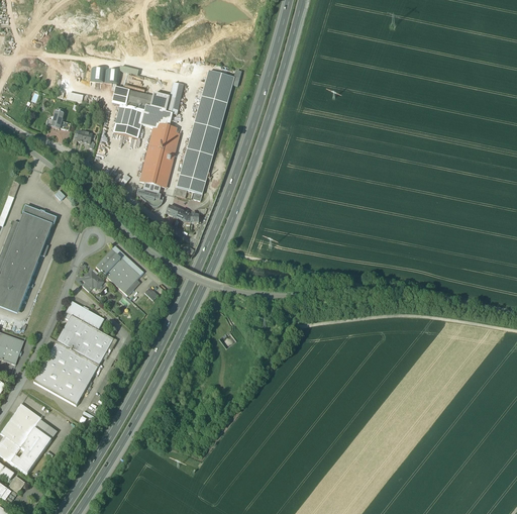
[(234,76),(209,69),(177,186),(202,193),(234,76)]
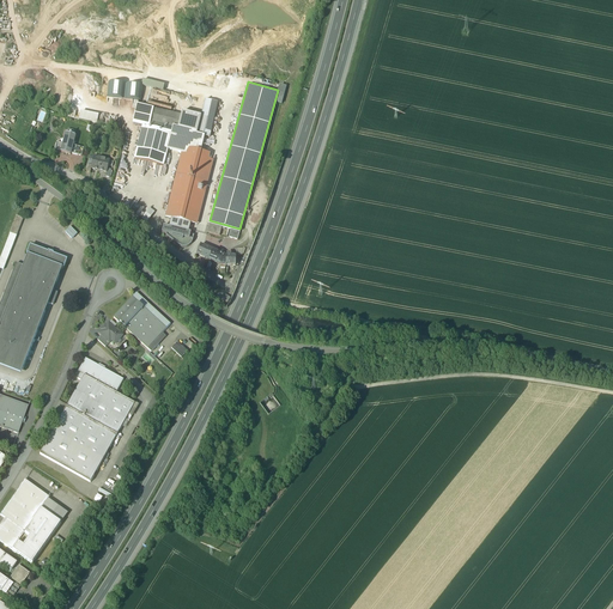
[(134,121),(144,123),(135,156),(163,163),(168,146),(182,150),(186,151),(188,146),(201,148),(205,133),(210,134),(217,99),(206,96),(201,115),(181,110),(181,113),(138,102),(134,121)]
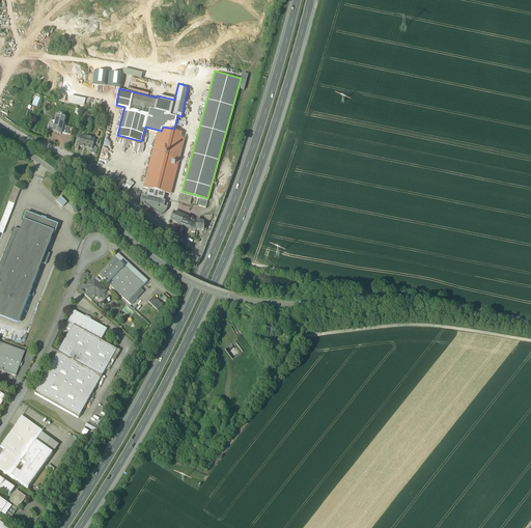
[(68,93),(66,101),(82,104),(84,96),(68,93)]
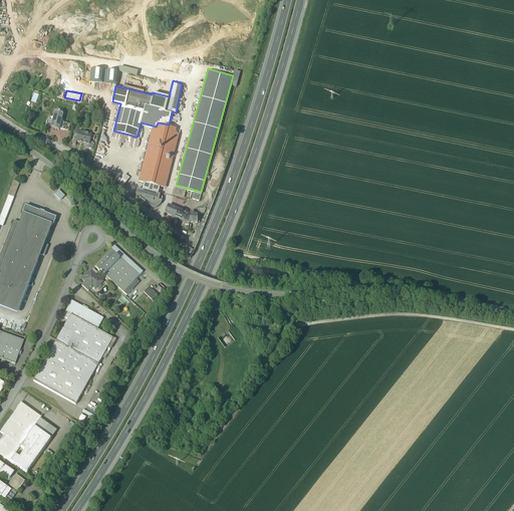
[(52,123),(51,125),(59,128),(62,116),(63,111),(62,110),(60,110),(60,109),(59,109),(56,109),(55,109),(54,114),(52,123)]
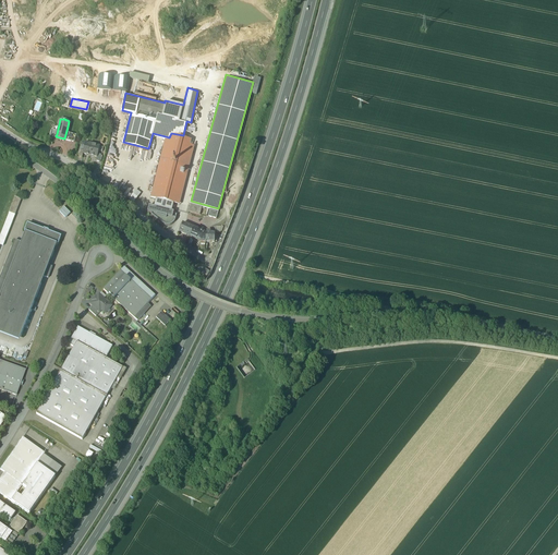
[(57,128),(52,127),(50,133),(57,134),(59,124),(58,123),(57,128)]
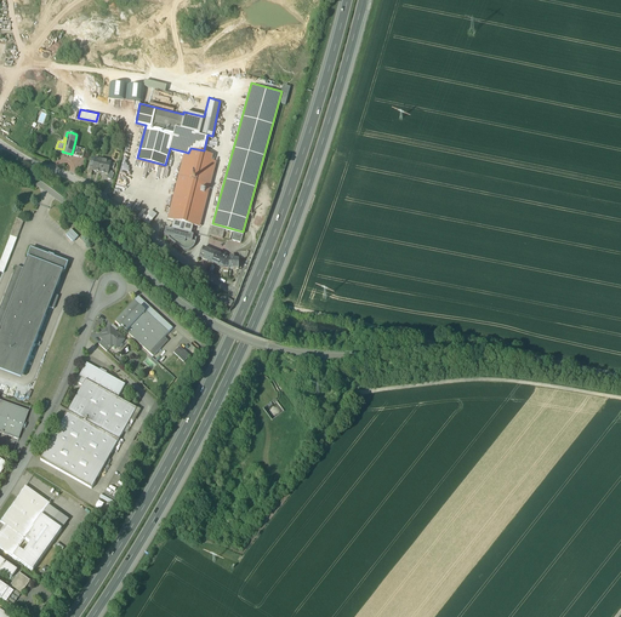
[(75,144),(74,144),(72,152),(83,155),(85,147),(75,144)]
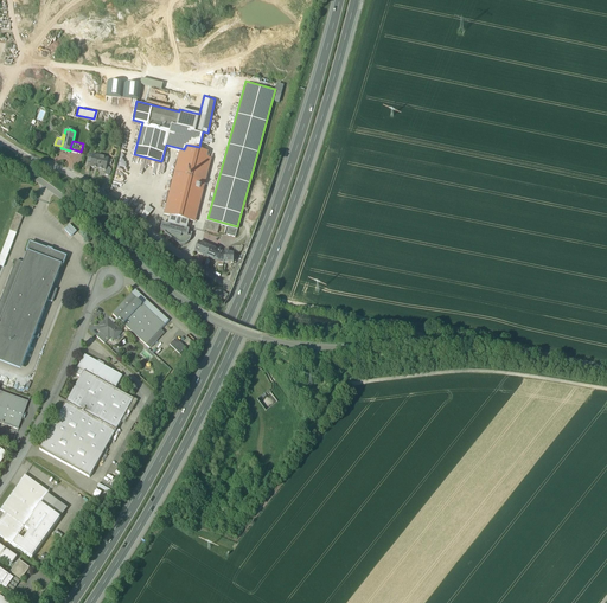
[(184,149),(180,148),(164,210),(191,217),(196,218),(211,156),(206,154),(208,149),(199,147),(186,145),(184,149)]
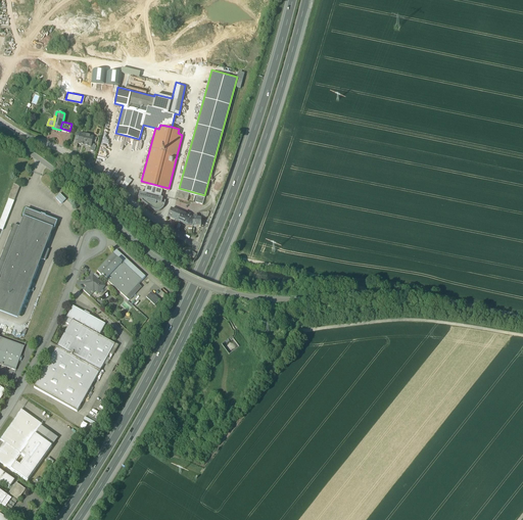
[(87,133),(80,131),(79,138),(78,141),(85,143),(87,133)]
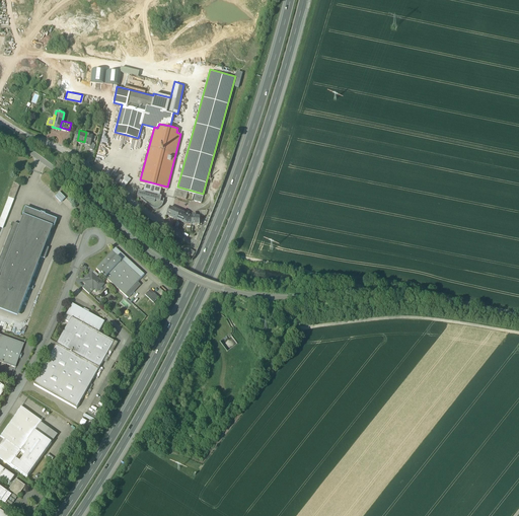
[(93,133),(86,132),(84,142),(90,143),(91,141),(93,133)]
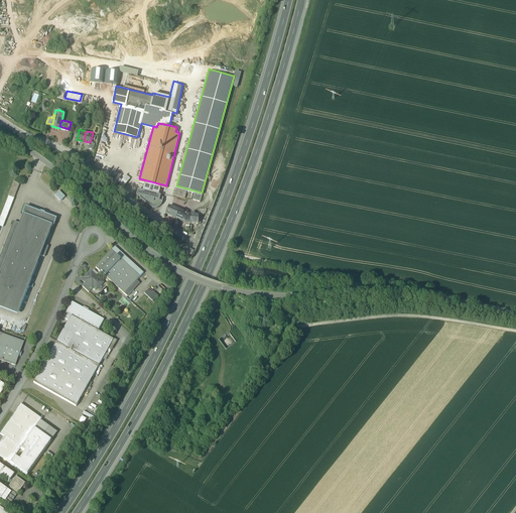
[(124,171),(118,179),(123,184),(130,175),(124,171)]
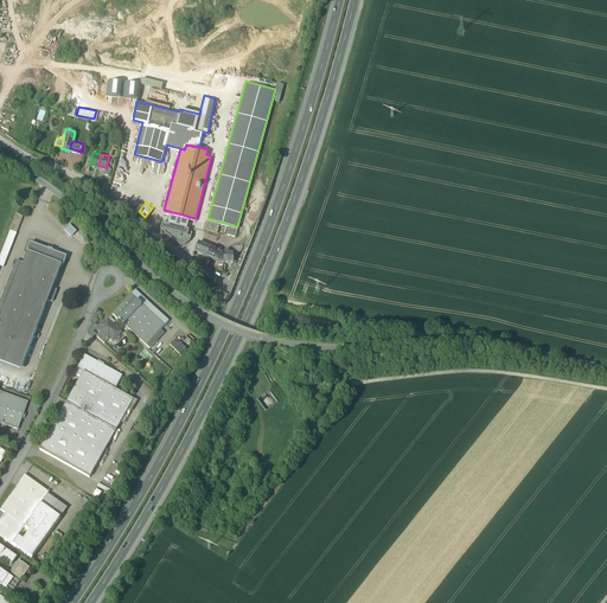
[(24,213),(17,210),(10,228),(17,230),(24,213)]
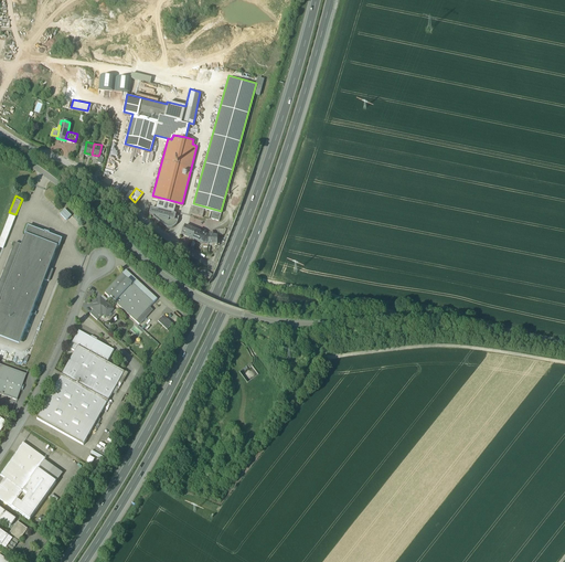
[(178,202),(156,197),(151,215),(171,231),(171,230),(178,202)]
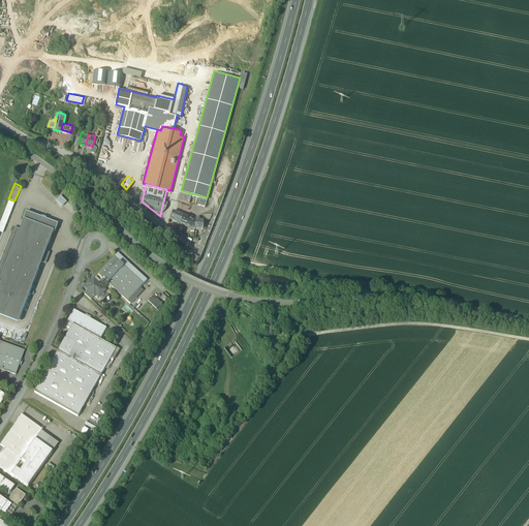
[(191,193),(181,190),(179,198),(190,200),(191,193)]
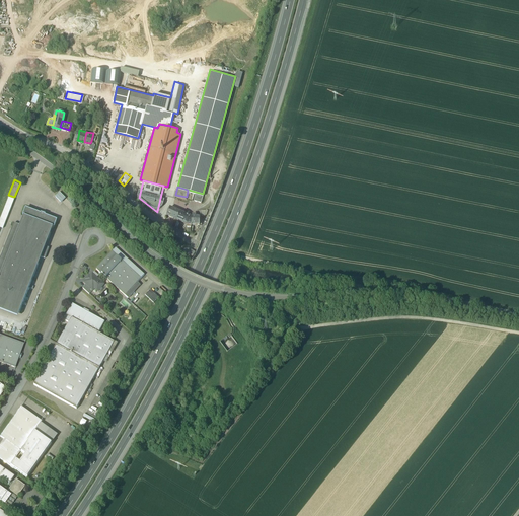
[(54,194),(60,200),(65,196),(59,190),(54,194)]
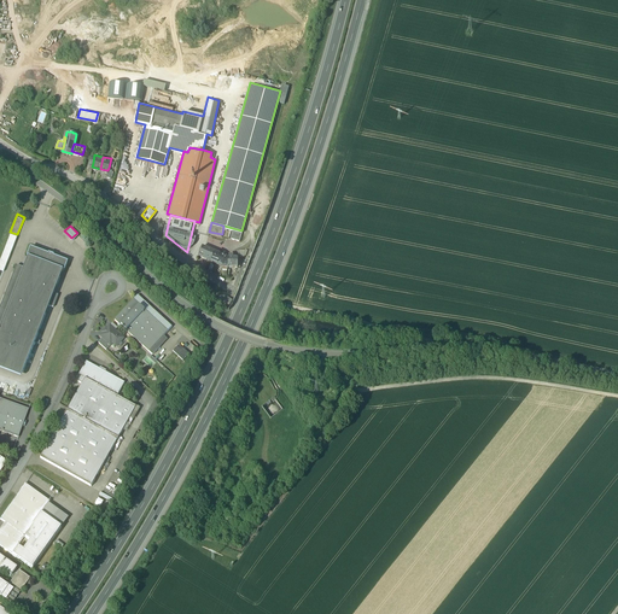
[(215,250),(203,244),(198,253),(211,258),(215,250)]
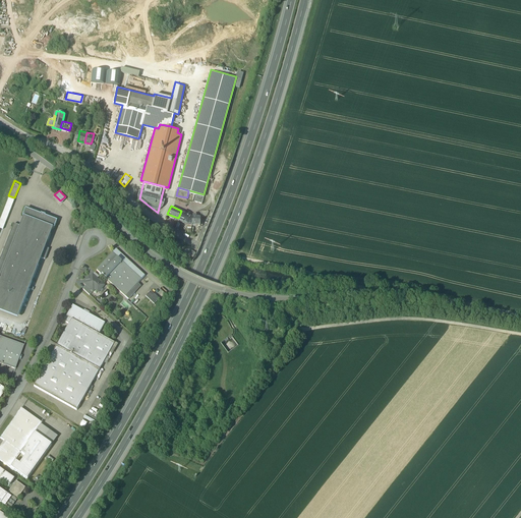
[(41,212),(26,207),(25,207),(23,213),(24,214),(20,224),(14,221),(0,256),(0,290),(10,294),(17,276),(32,282),(53,226),(55,225),(57,220),(56,218),(46,214),(46,213),(41,211),(41,212)]
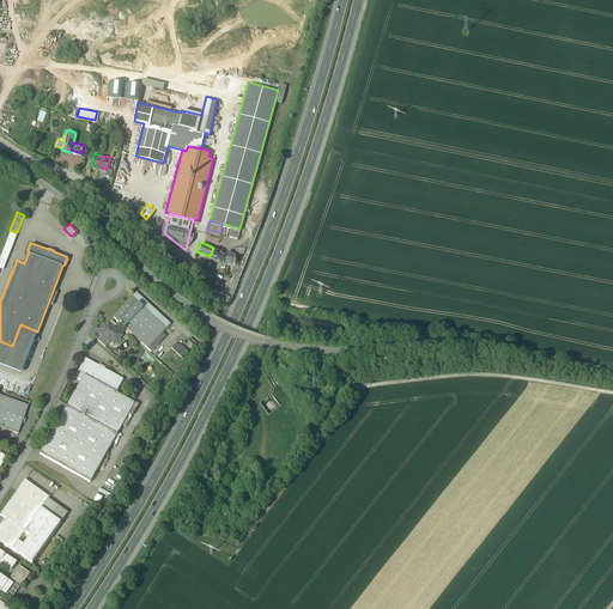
[(225,250),(223,248),(218,245),(217,249),(213,248),(210,256),(220,261),(220,262),(220,265),(225,265),(225,262),(226,262),(226,254),(225,253),(225,250)]
